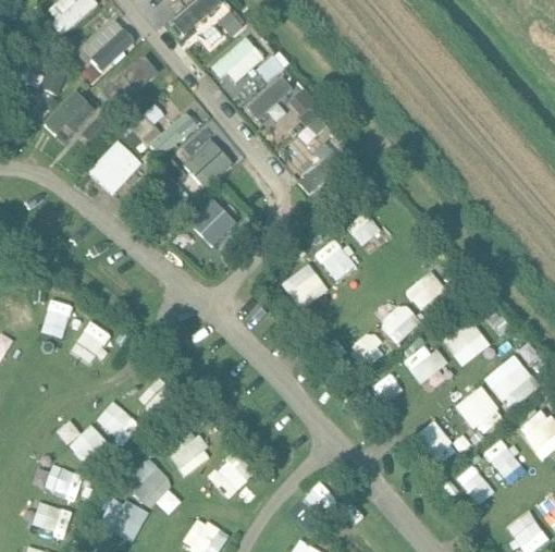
[(57,19),(52,22),(62,34),(99,2),(97,0),(77,0),(57,19)]
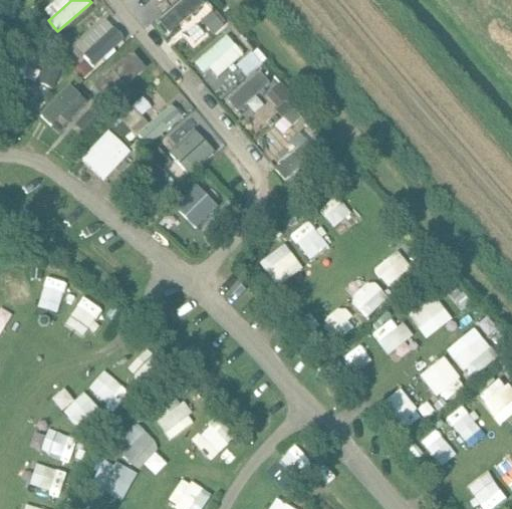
[(171,30),(205,2),(203,0),(184,0),(161,19),(171,30)]
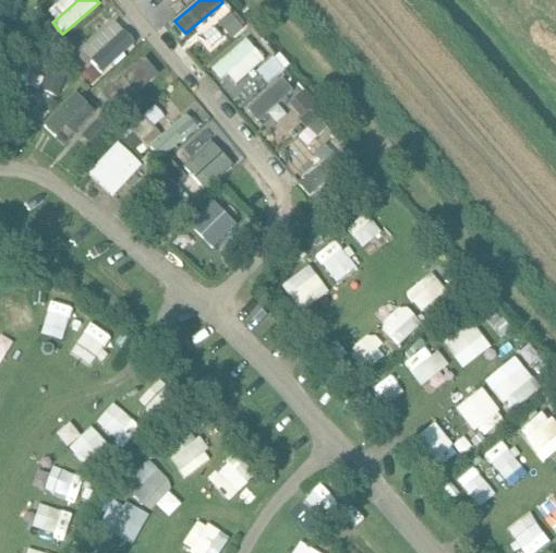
[(230,9),(218,20),(232,35),(244,25),(243,23),(233,12),(230,9)]
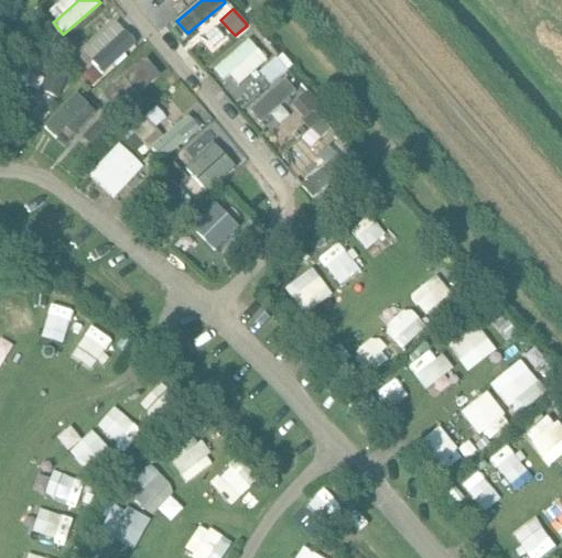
[(101,68),(138,39),(128,28),(93,57),(101,68)]
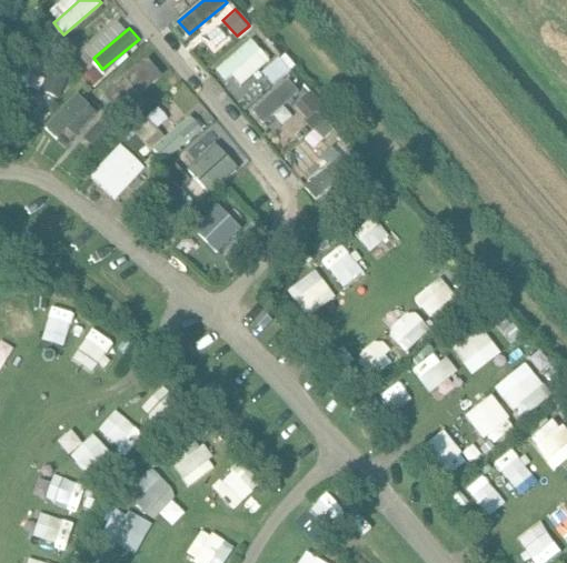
[(227,78),(260,49),(251,38),(218,67),(227,78)]
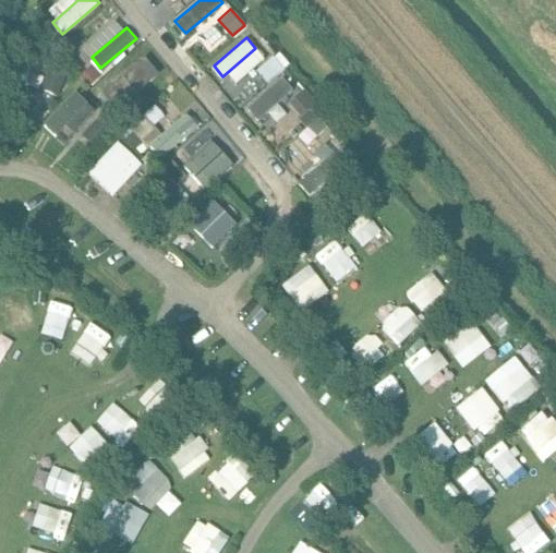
[(24,47),(15,77),(28,82),(33,67),(38,69),(41,58),(36,56),(38,51),(24,47)]
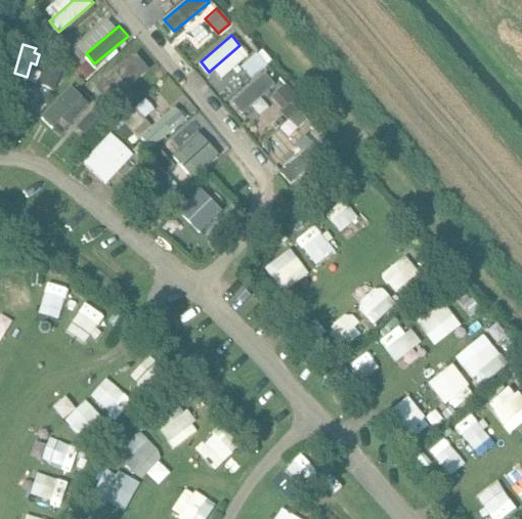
[(136,52),(97,87),(111,100),(149,67),(136,52)]
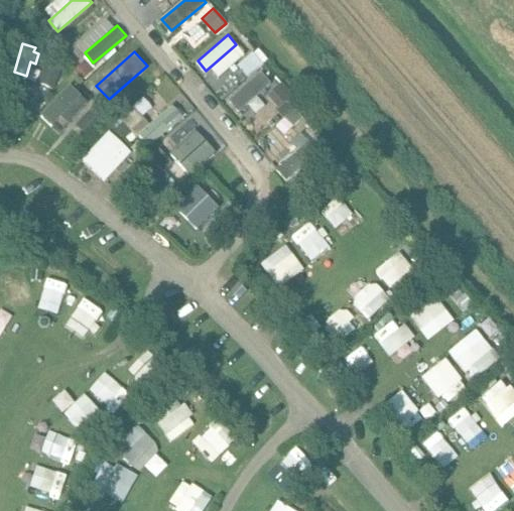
[(46,59),(38,80),(54,87),(63,67),(48,59),(46,59)]
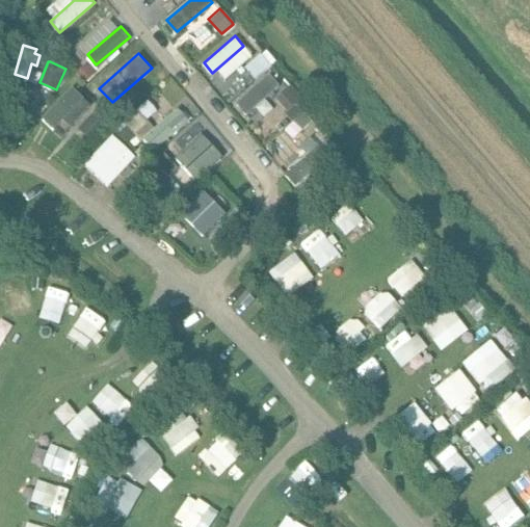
[(86,62),(77,71),(85,80),(95,72),(86,62)]
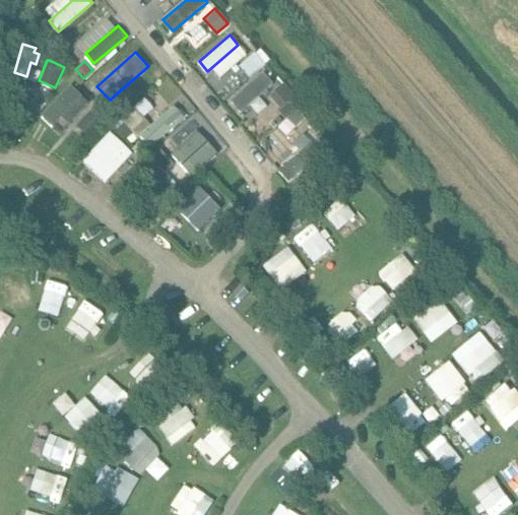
[(241,110),(273,82),(264,71),(232,100),(241,110)]
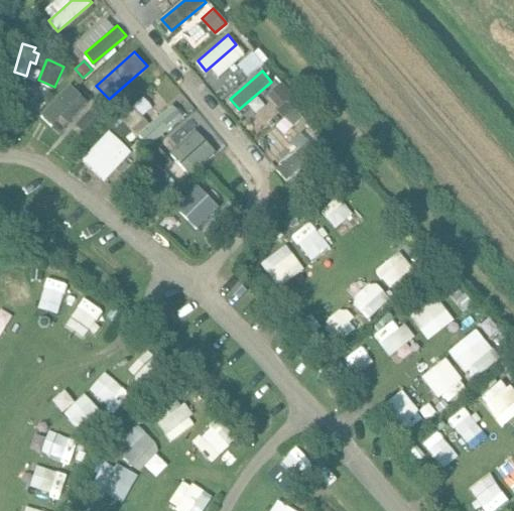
[(71,84),(42,114),(53,124),(61,115),(70,106),(78,113),(89,100),(82,94),(71,84)]
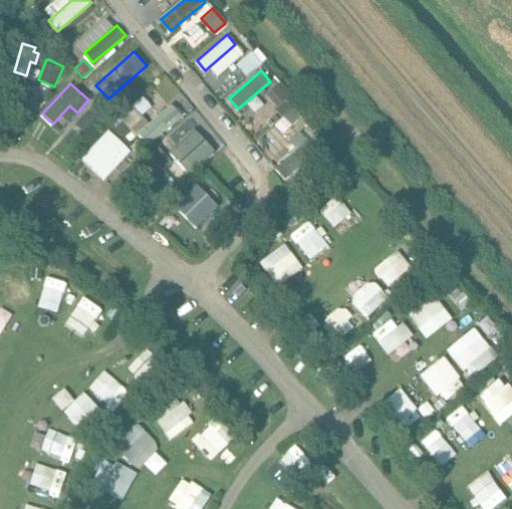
[(282,100),(275,107),(289,122),(301,112),(287,97),(287,96),(282,100)]
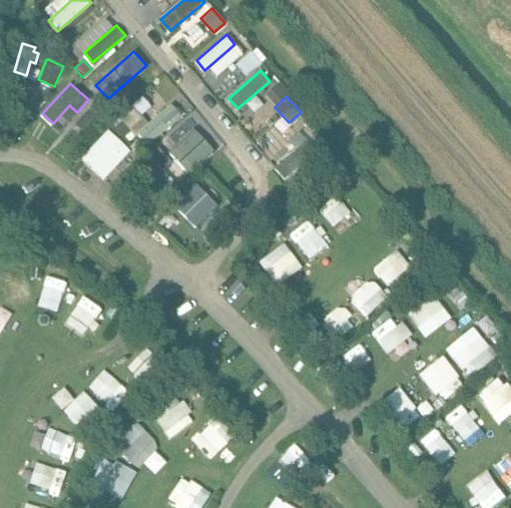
[(149,122),(138,131),(149,143),(182,114),(172,102),(149,122)]
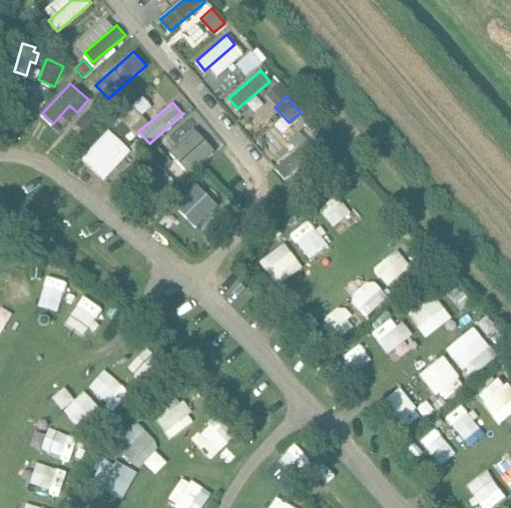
[(90,105),(76,121),(89,133),(103,117),(90,105)]
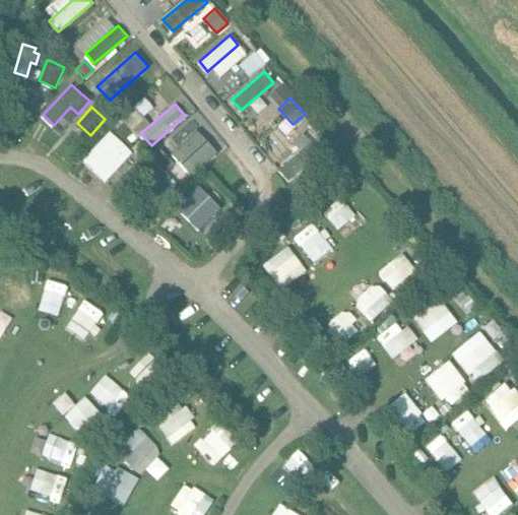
[(180,144),(171,152),(193,176),(205,165),(218,152),(197,129),(180,144)]
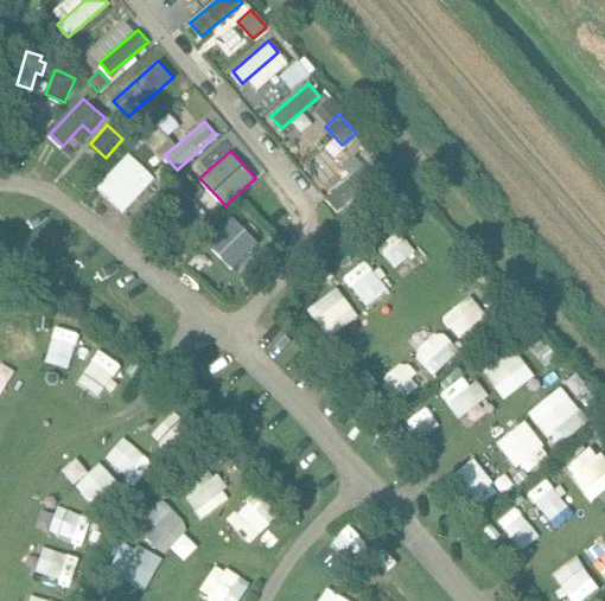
[(129,153),(99,186),(123,210),(154,178),(129,153)]
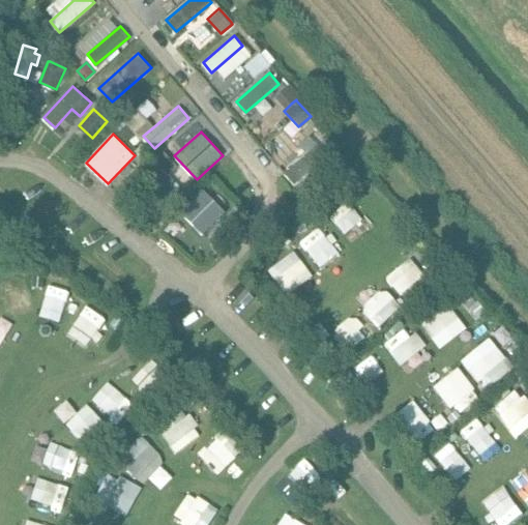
[(143,142),(136,149),(143,157),(150,149),(143,142)]
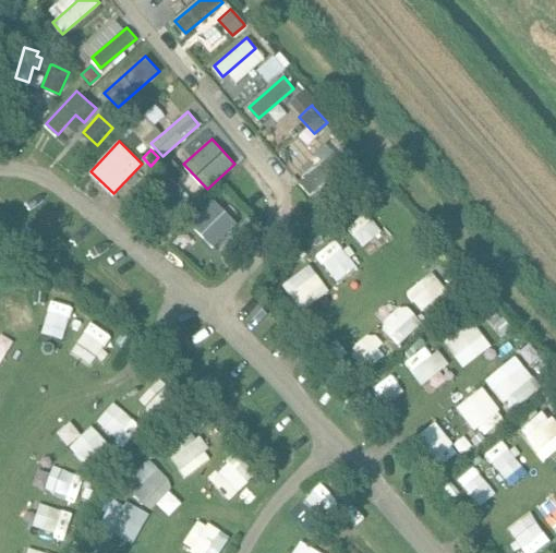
[(325,160),(300,182),(310,194),(346,163),(336,151),(335,152),(325,160)]
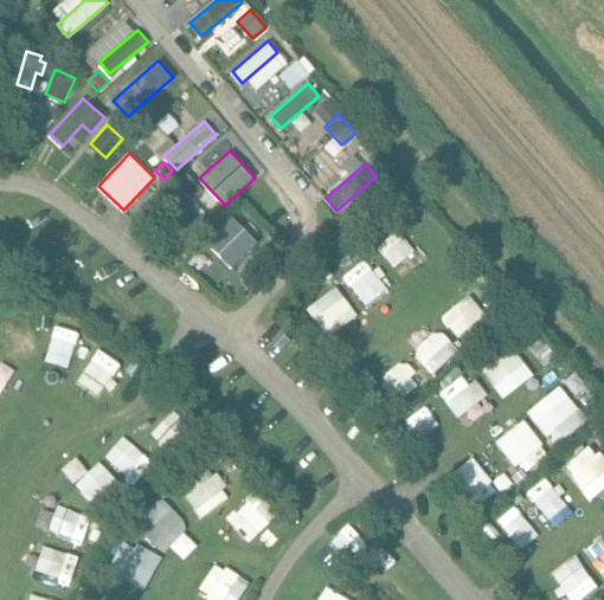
[(232,217),(206,242),(232,268),(258,243),(257,242),(233,218),(232,217)]
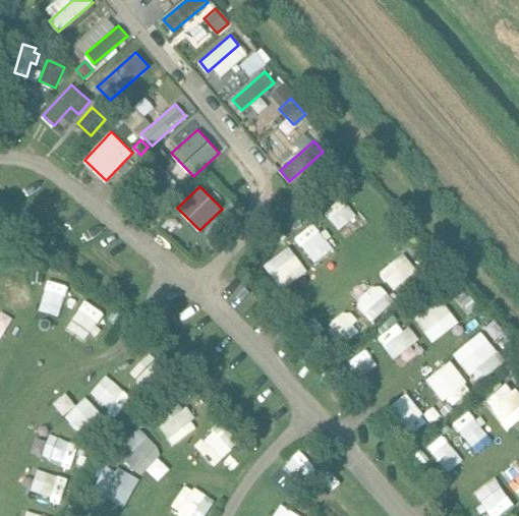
[(236,203),(222,218),(230,225),(244,209),(236,203)]
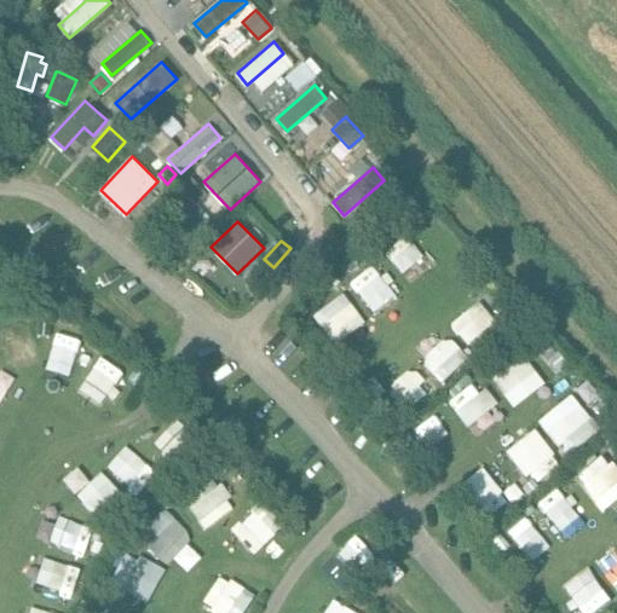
[(335,270),(324,277),(332,287),(341,279),(335,270)]
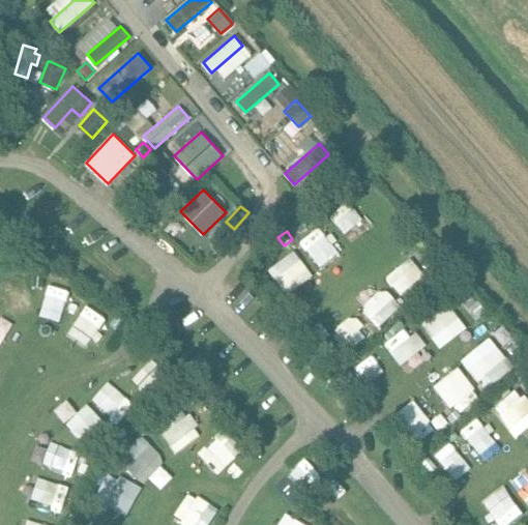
[(442,260),(434,267),(440,275),(448,268),(442,260)]
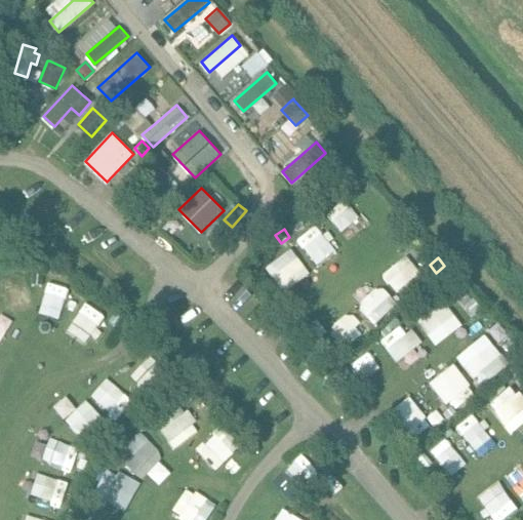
[(482,397),(473,403),(478,410),(487,403),(482,397)]
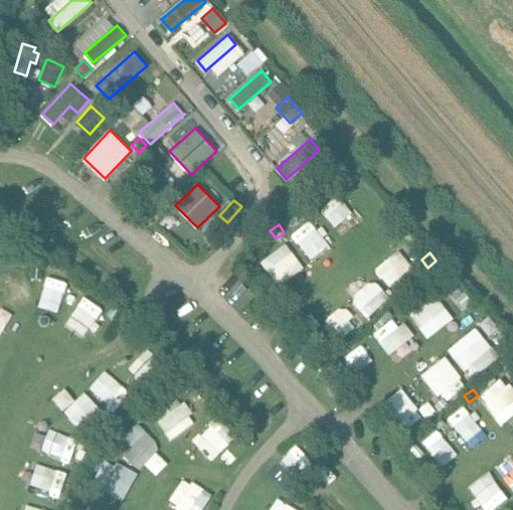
[(429,400),(419,408),(426,416),(436,409),(429,400)]
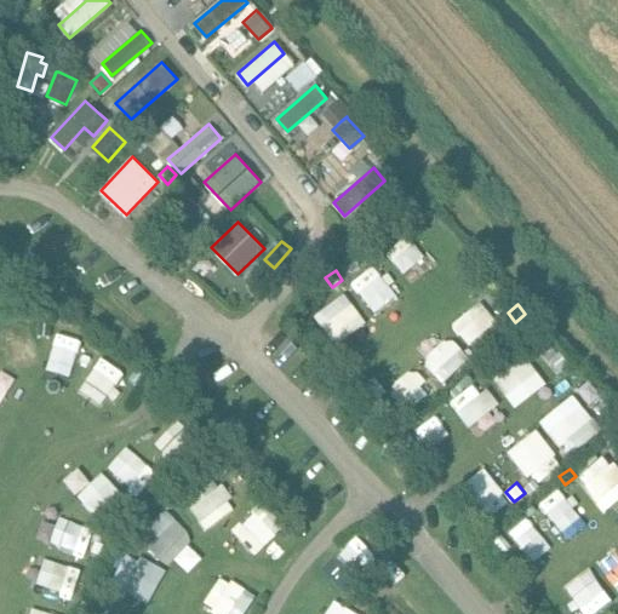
[(378,564),(396,584),(406,574),(388,556),(378,564)]
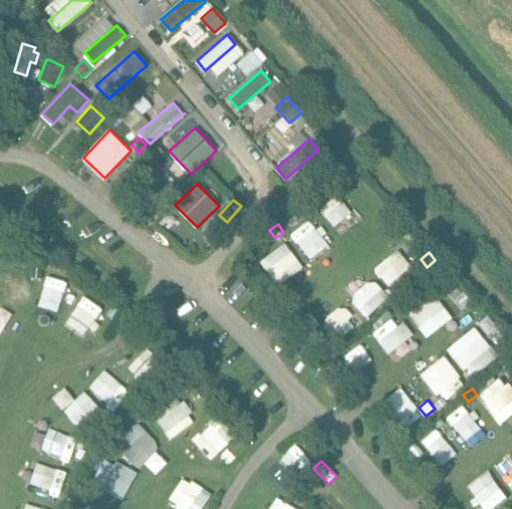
[(80,485),(78,491),(89,495),(91,489),(80,485)]
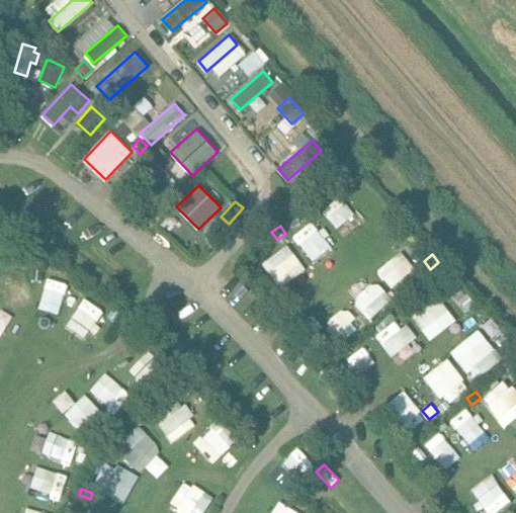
[(78,497),(76,503),(88,506),(89,500),(78,497)]
